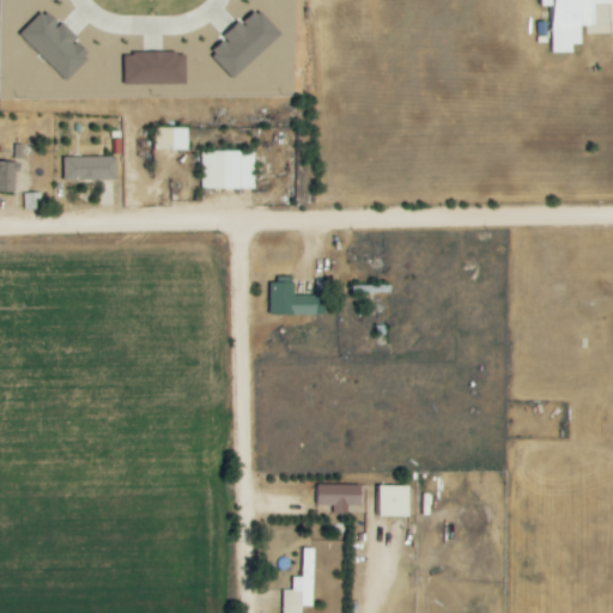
[(551,53),(574,53),(574,44),(582,44),(582,25),(596,25),(595,5),(612,5),(612,0),(539,0),(540,7),(550,6),(551,53)]
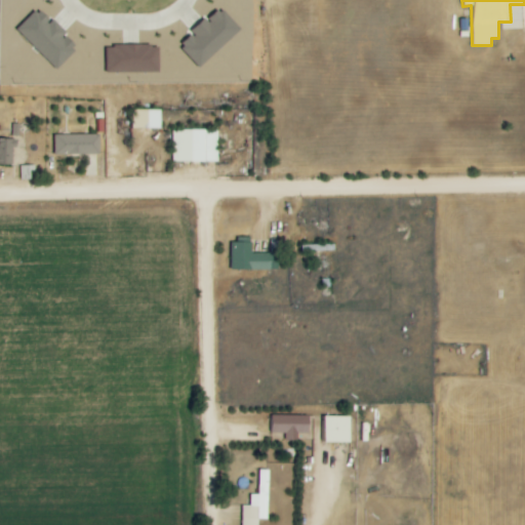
[(17,31),(57,69),(78,47),(38,8),(17,31)]
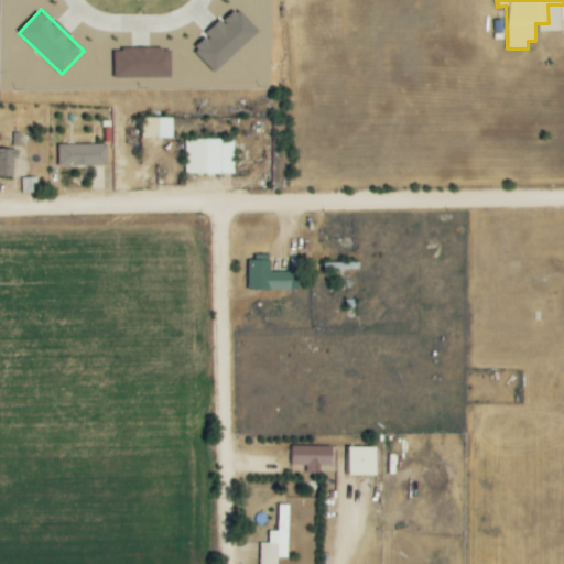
[(223,20),(192,49),(215,73),(259,32),(238,9),(224,22),(223,20)]
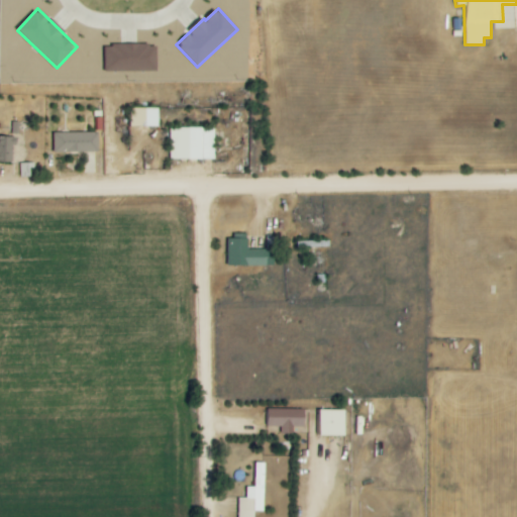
[(106,72),(158,71),(158,44),(105,45),(106,72)]
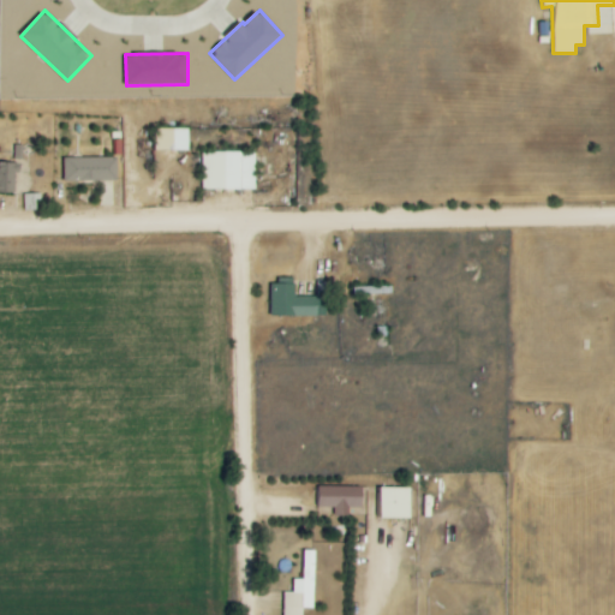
[(189,129),(156,130),(156,151),(189,150),(189,129)]
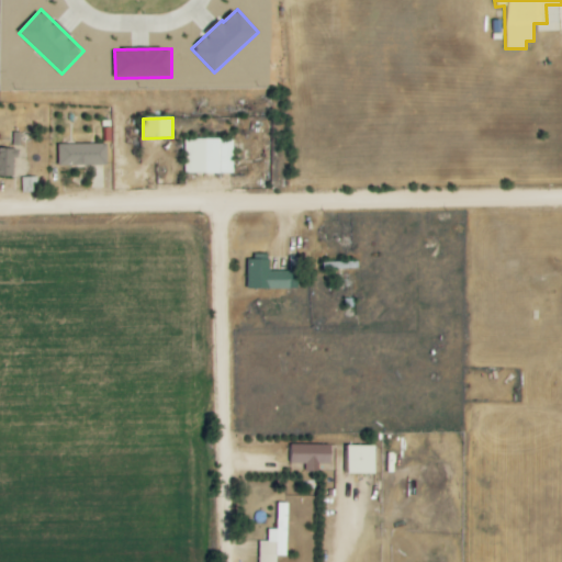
[(18,136),(0,135),(0,176),(18,177),(18,136)]
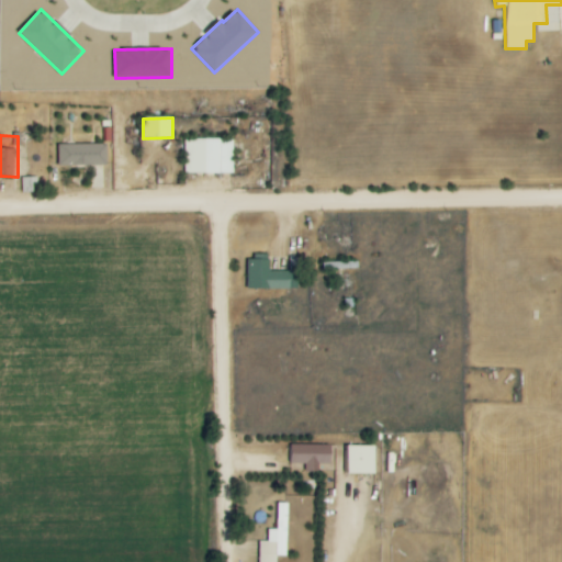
[(234,139),(184,139),(183,173),(234,173),(234,139)]
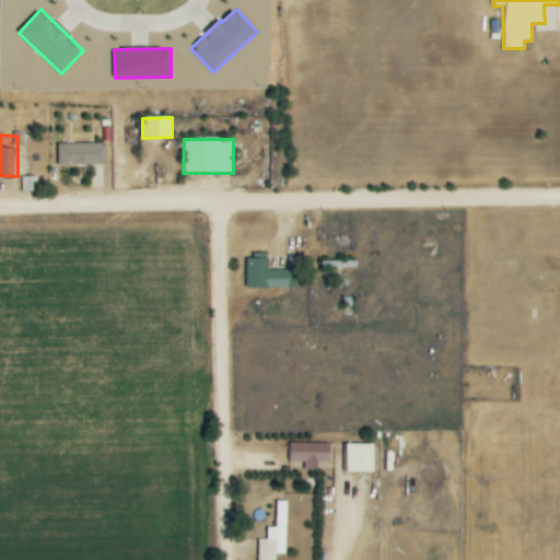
[(58,165),(107,164),(107,143),(58,144),(58,165)]
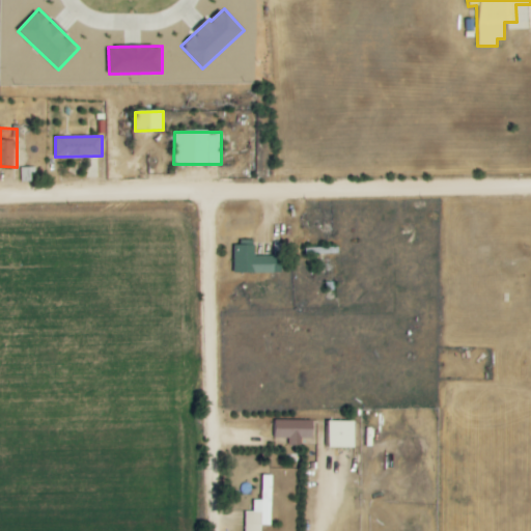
[(35,168),(20,168),(21,182),(35,182),(35,168)]
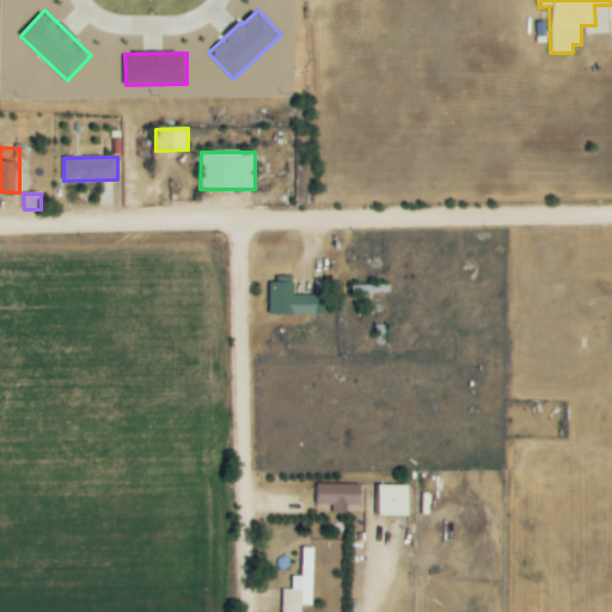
[(294,283),(270,283),(270,316),(324,314),(324,295),(294,297),(294,283)]
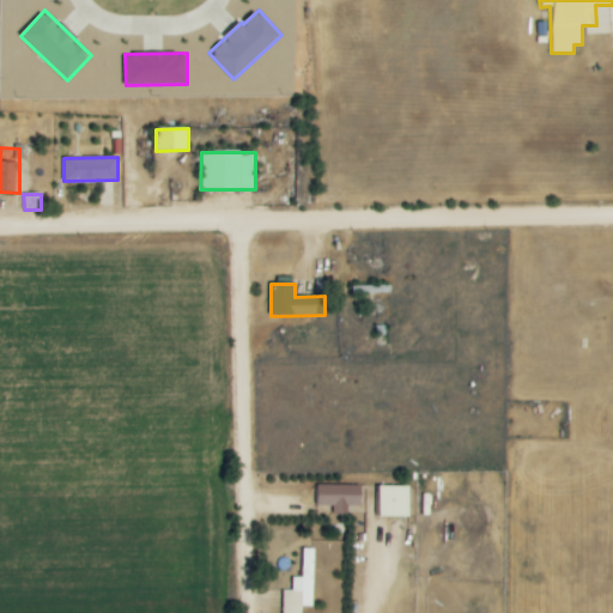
[(410,487),(375,486),(375,517),(410,517),(410,487)]
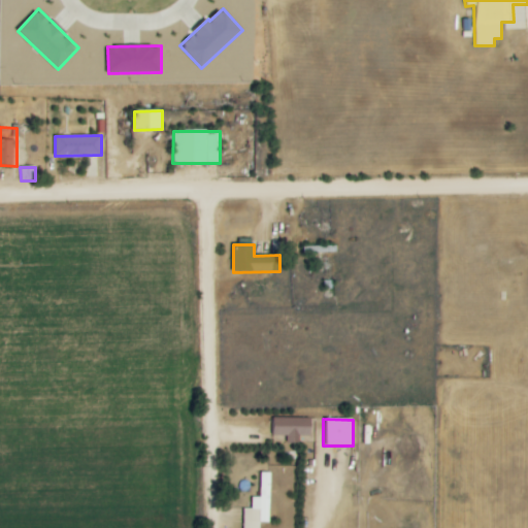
[(269,523),(271,473),(261,472),(260,498),(252,497),(252,509),(244,509),(243,527),(259,527),(260,523),(269,523)]
